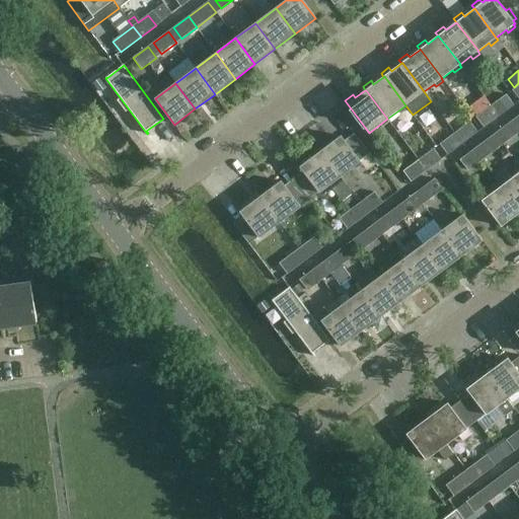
[(506,94),(491,105),(499,117),(514,105),(506,94)]
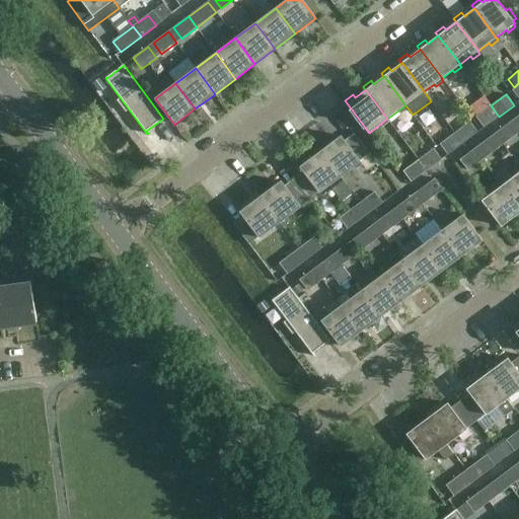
[(484,128),(499,117),(491,105),(475,117),(484,128)]
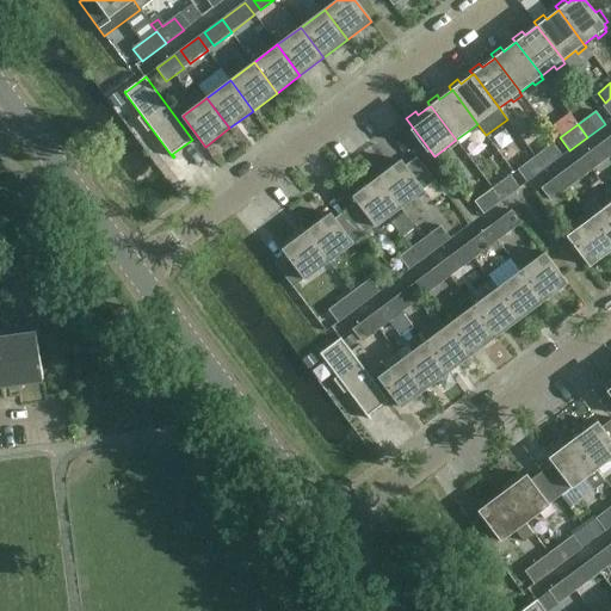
[(610,155),(610,146),(606,140),(582,158),(592,170),(610,155)]
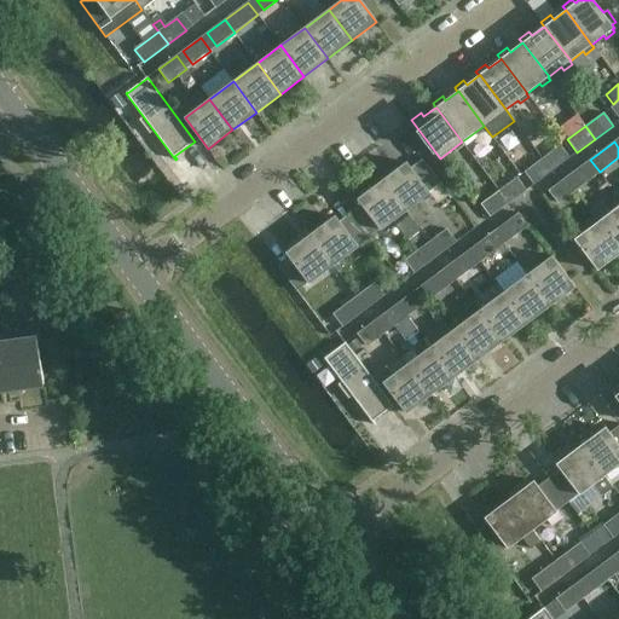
[(560,145),(542,158),(551,172),(570,157),(560,145)]
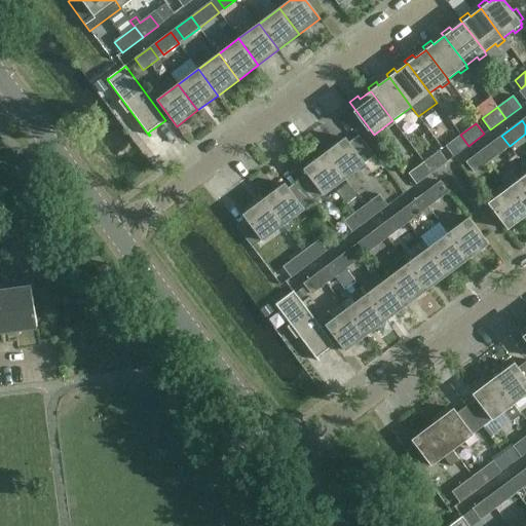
[(325,153),(344,180),(365,164),(365,163),(374,155),(359,135),(349,143),(345,138),(325,153)]
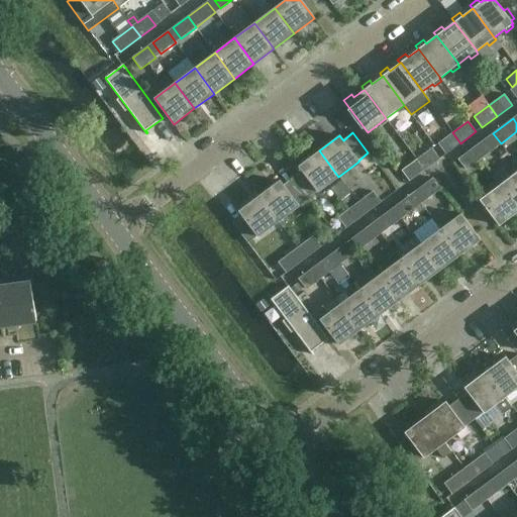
[(445,154),(460,143),(452,132),(437,143),(445,154)]
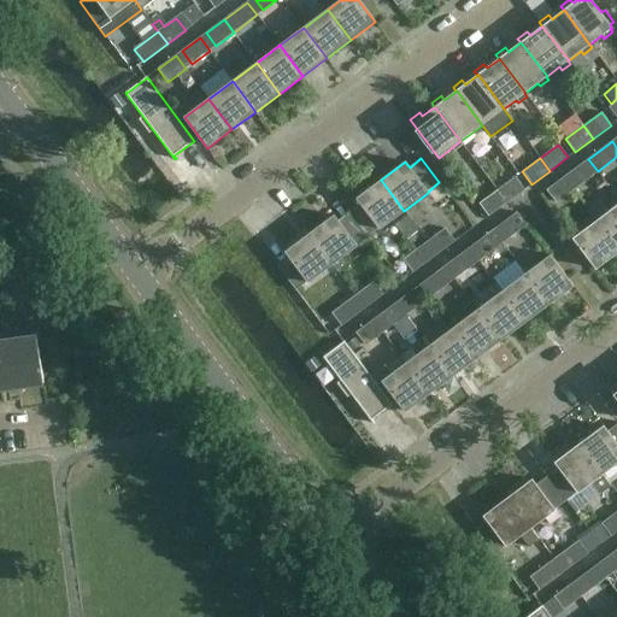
[(598,171),(588,159),(570,172),(580,184),(598,171)]
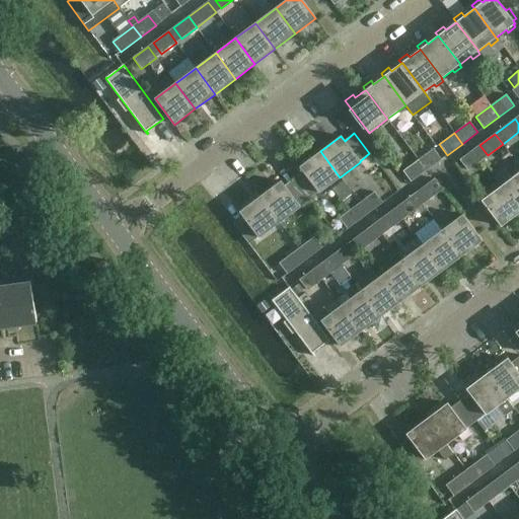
[(433,149),(418,160),(426,170),(441,159),(433,149)]
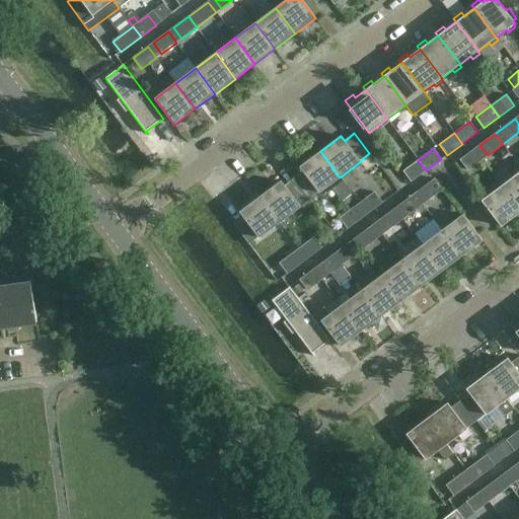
[(474,149),(460,160),(468,170),(483,159),(474,149)]
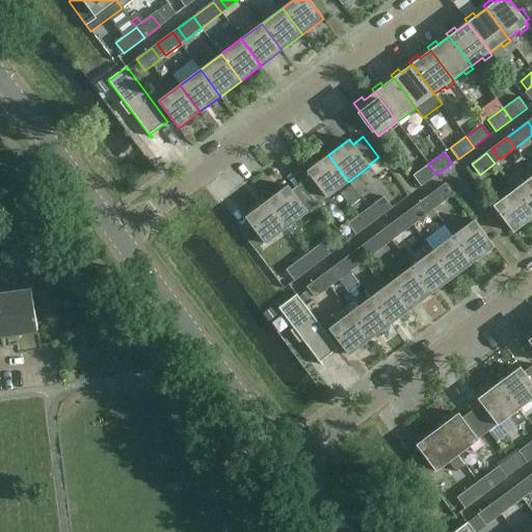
[(327,197),(348,182),(328,155),(308,170),(311,176),(301,183),(317,204),(326,196),(327,197)]
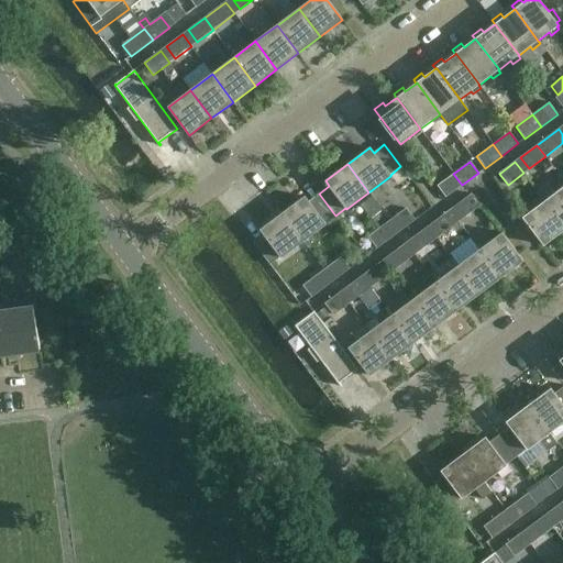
[(462,185),(453,174),(438,186),(446,198),(462,185)]
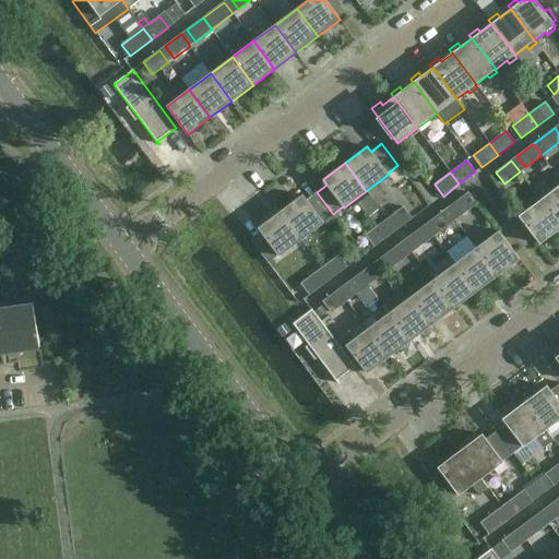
[(558,223),(558,186),(540,200),(558,223)]
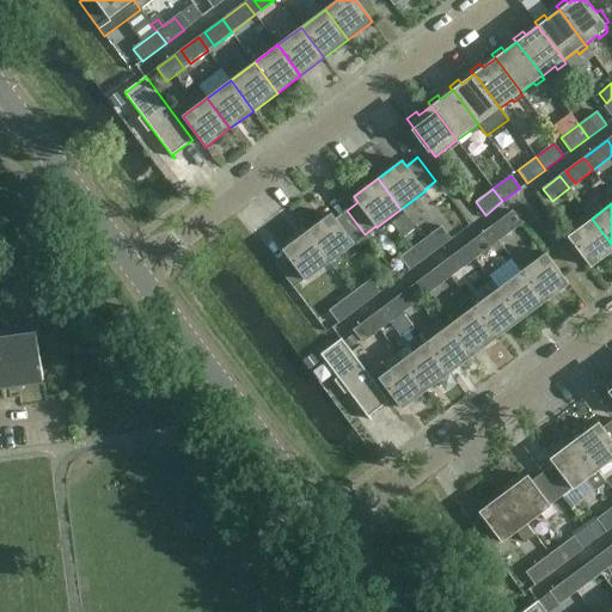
[(365,234),(347,210),(335,219),(331,214),(307,232),(330,262),(354,244),(353,243),(365,234)]
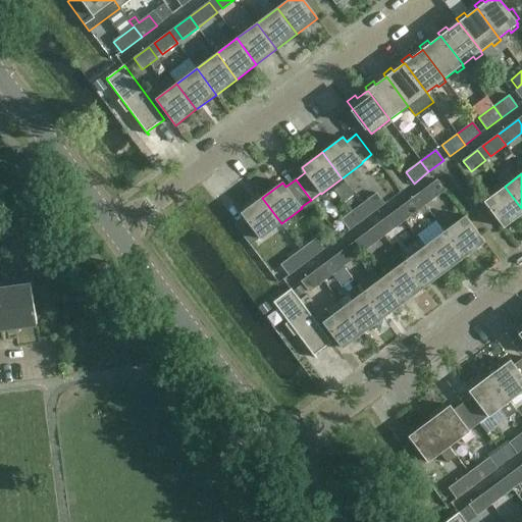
[(446,191),(437,179),(422,191),(430,202),(446,191)]
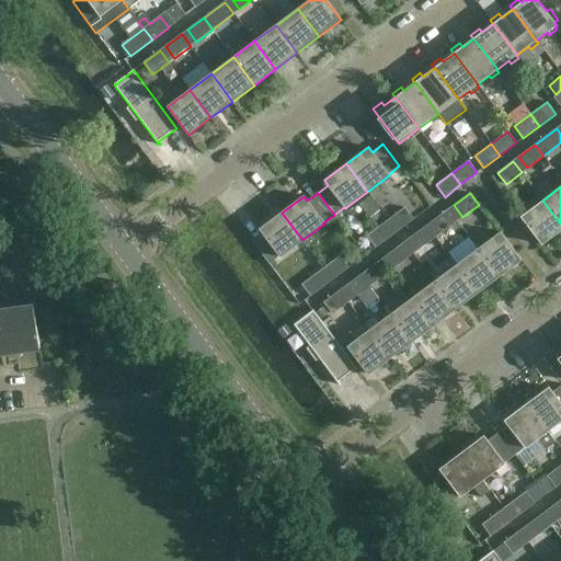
[(542,244),(560,230),(560,224),(542,201),(521,217),(542,244)]
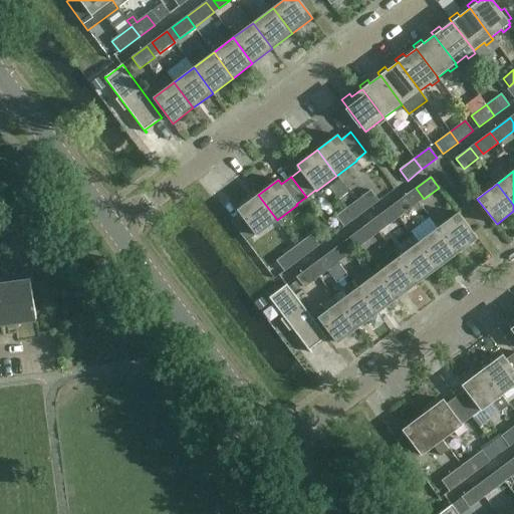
[(356,201),(363,212),(378,201),(370,190),(356,201)]
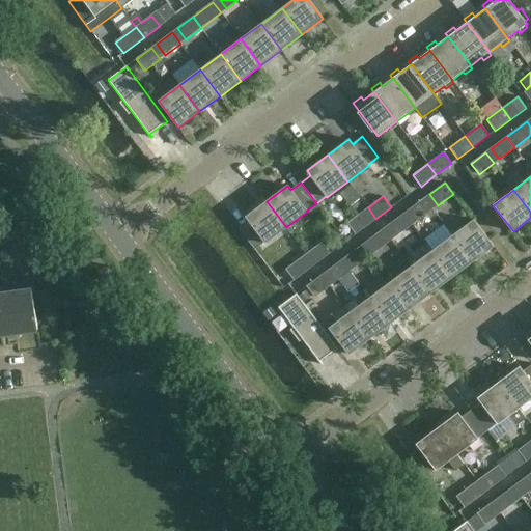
[(424,198),(409,210),(417,220),(432,208),(424,198)]
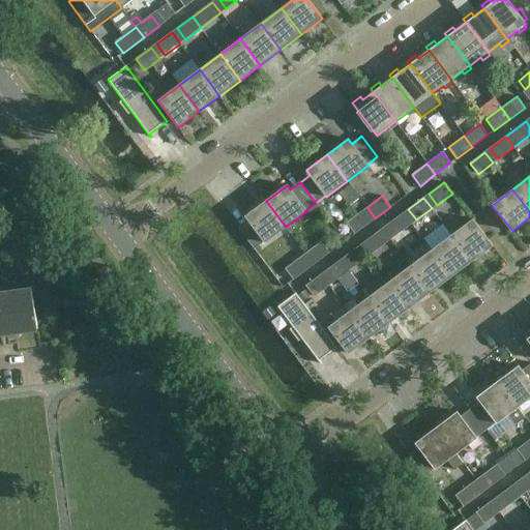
[(265,242),(286,227),(266,201),(245,216),(248,221),(238,229),(254,249),(264,242),(265,242)]
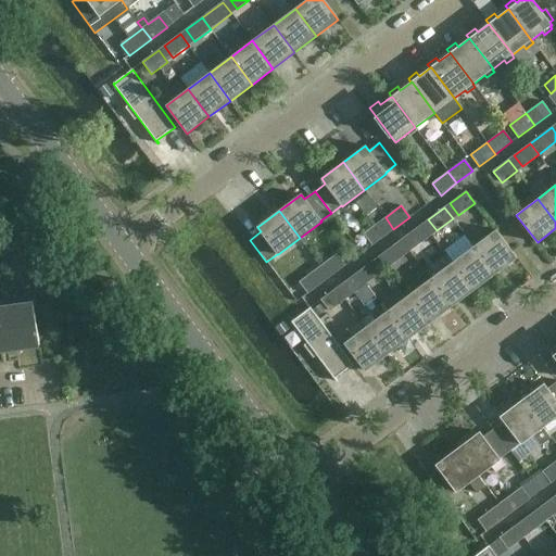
[(373,245),(393,229),(386,217),(364,234),(373,245)]
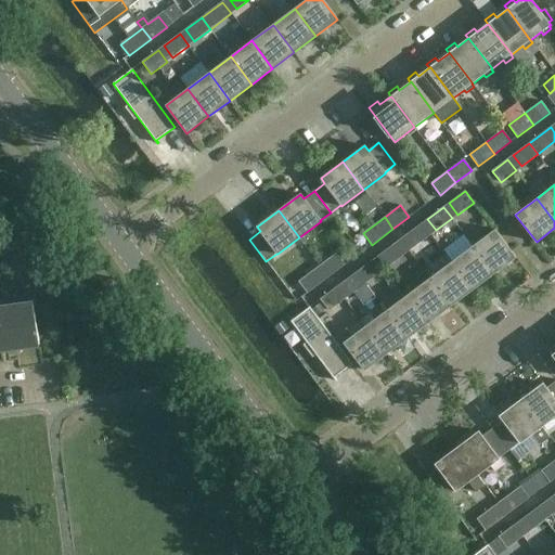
[(430,234),(422,223),(407,235),(414,246),(430,234)]
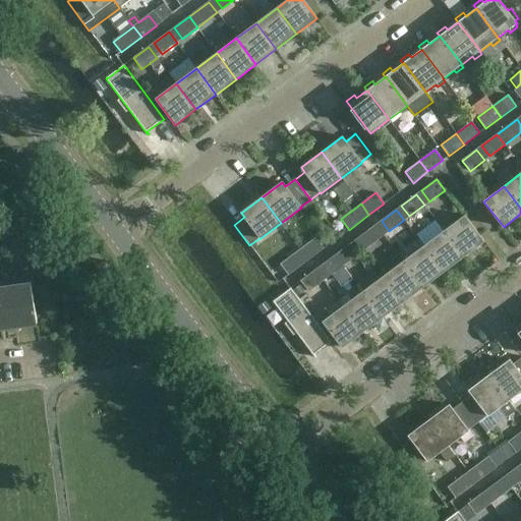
[(444,231),(463,257),(484,241),(465,216),(444,231)]
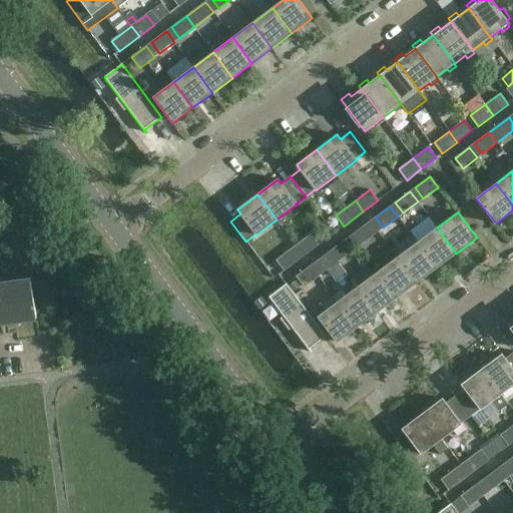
[(371,221),(356,232),(364,242),(378,231),(371,221)]
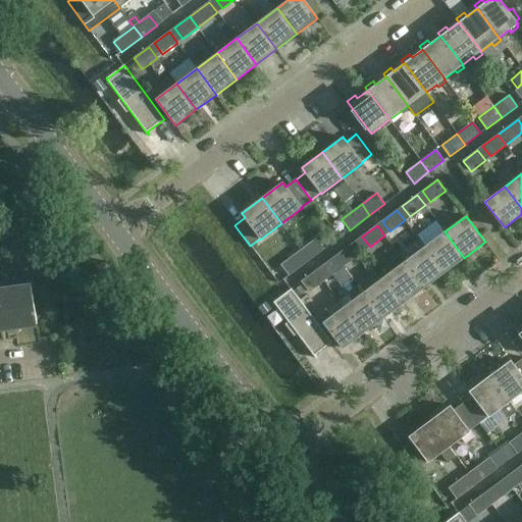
[(425,247),(445,272),(464,258),(445,231),(425,247)]
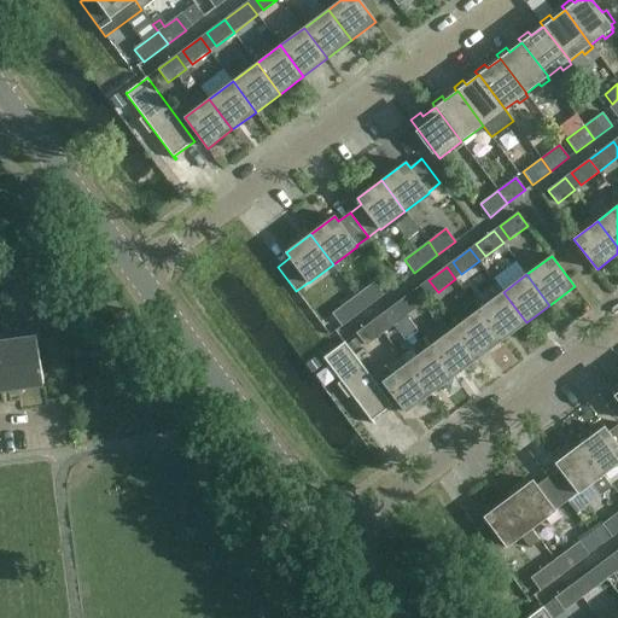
[(356,296),(366,308),(384,295),(374,283),(356,296)]
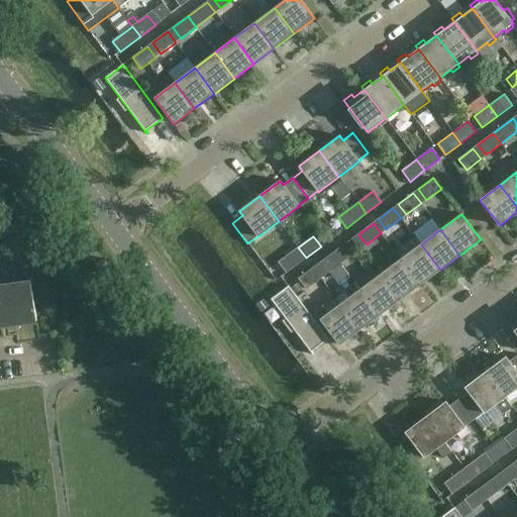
[(362,248),(353,237),(338,248),(346,260),(362,248)]
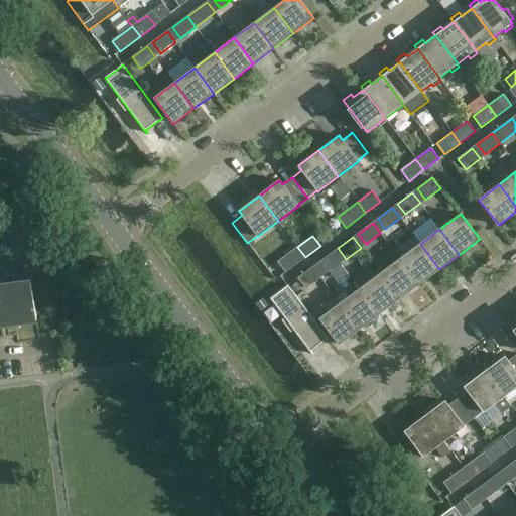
[(400,259),(419,284),(439,269),(420,244),(400,259)]
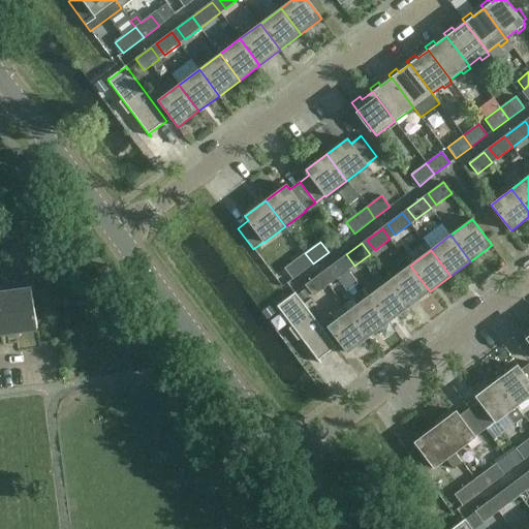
[(292,279),(313,263),(305,253),(285,268),(292,279)]
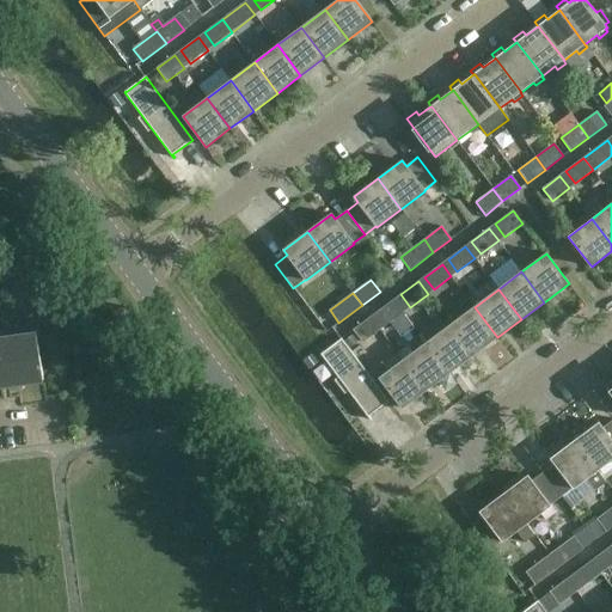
[(395,299),(377,312),(386,325),(404,312),(395,299)]
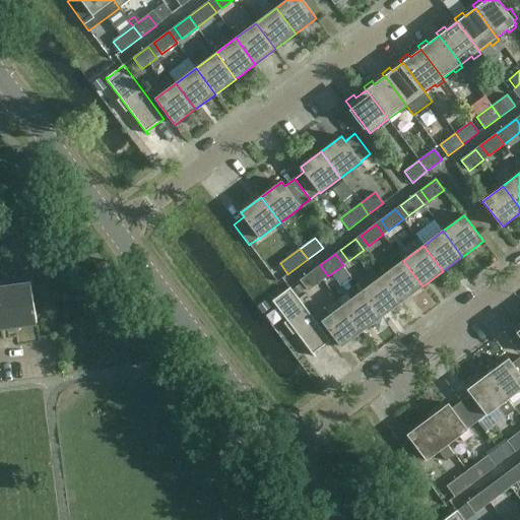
[(402,302),(423,286),(403,261),(383,275),(402,302)]
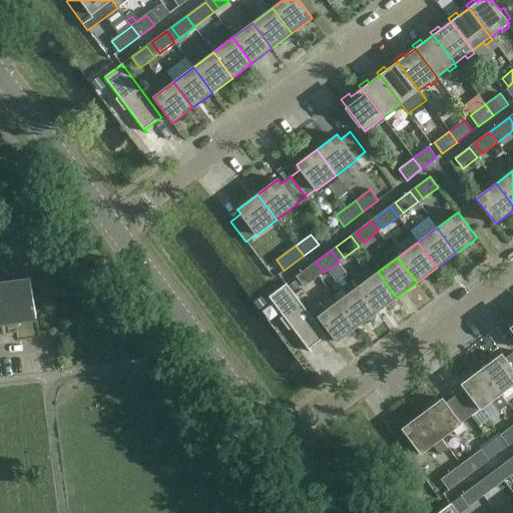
[(311,266),(296,277),(304,287),(319,276),(311,266)]
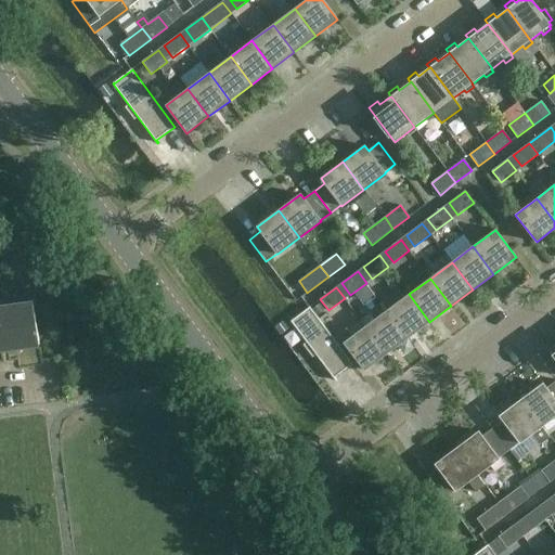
[(429,322),(409,294),(387,310),(408,338),(429,322)]
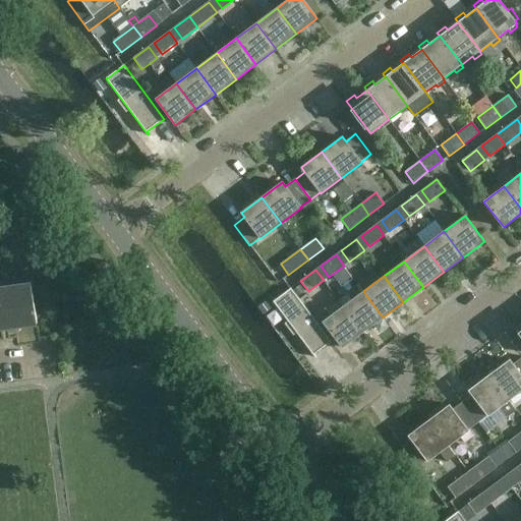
[(0,287),(0,329),(38,325),(32,283),(0,287)]
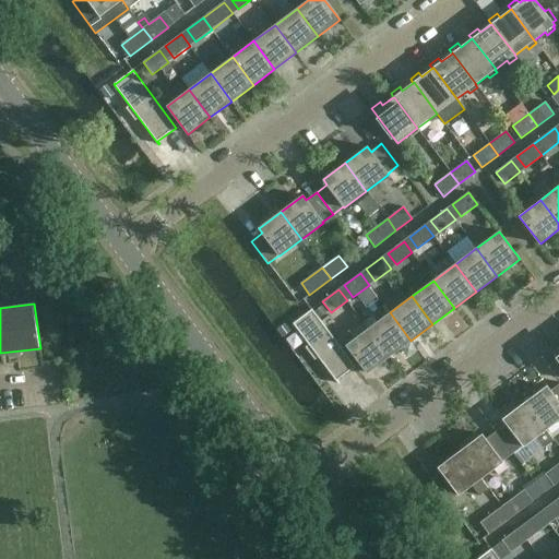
[(339,383),(340,382),(337,380),(355,367),(312,309),(294,323),(294,322),(293,323),(339,383)]
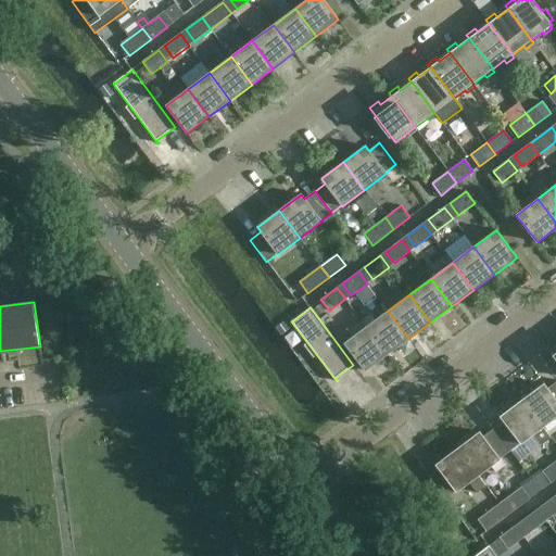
[(366,327),(387,355),(408,339),(388,311),(366,327)]
